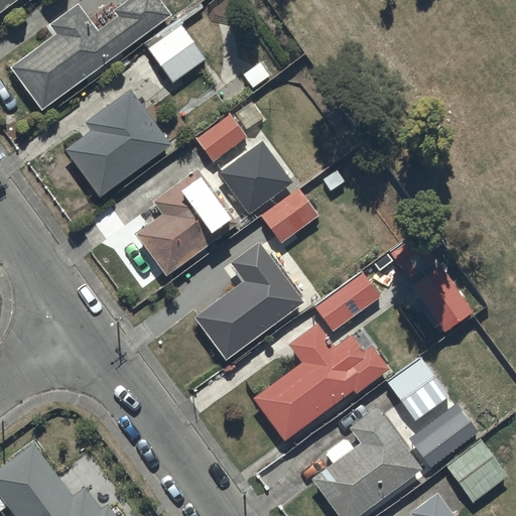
[(0,0),(0,10),(13,0),(0,0)]
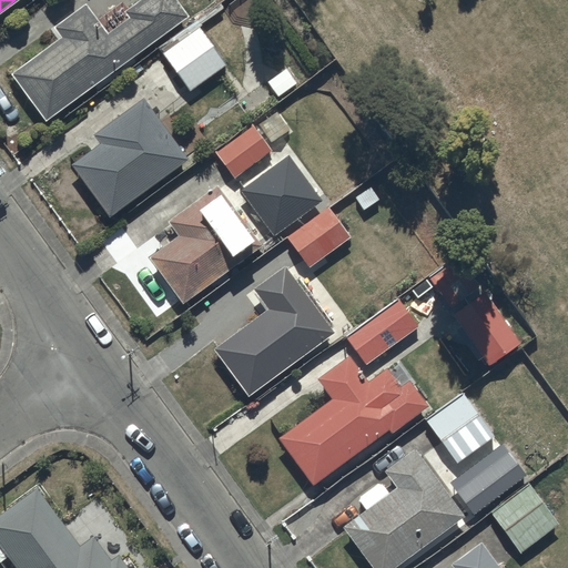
[(47,118),(189,14),(178,0),(138,0),(127,9),(131,16),(109,31),(87,1),(56,24),(63,36),(13,72),(47,118)]
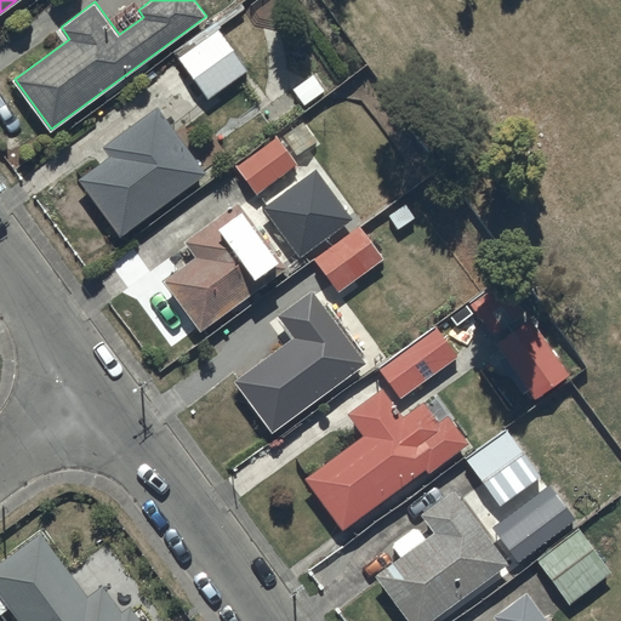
[(209,97),(248,68),(218,28),(180,57),(209,97)]
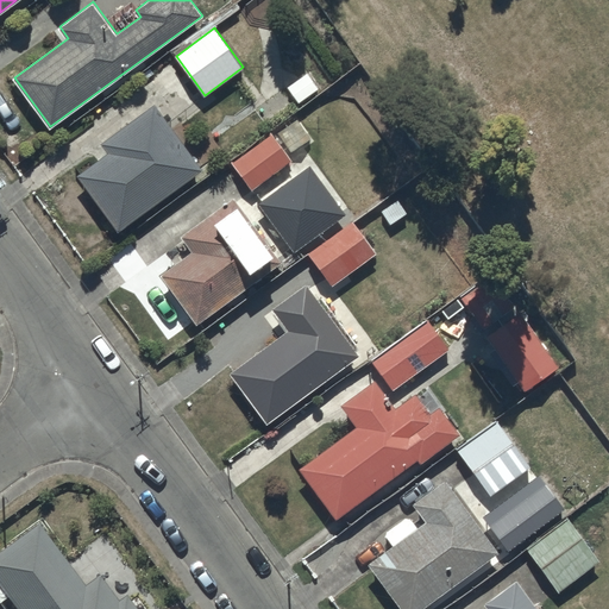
[(118,231),(202,168),(154,101),(100,142),(106,151),(76,174),(118,231)]
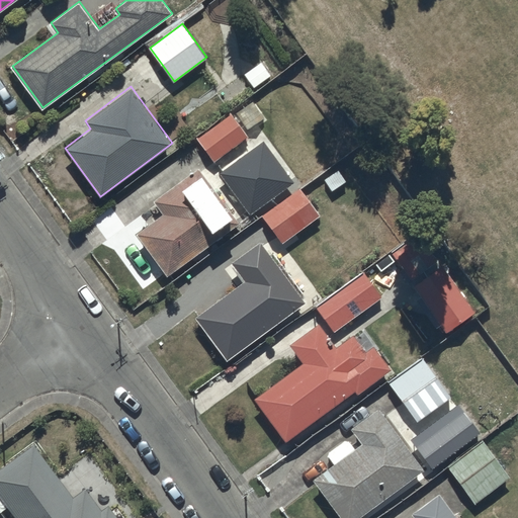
[(214,160),(248,134),(231,110),(196,137),(214,160)]
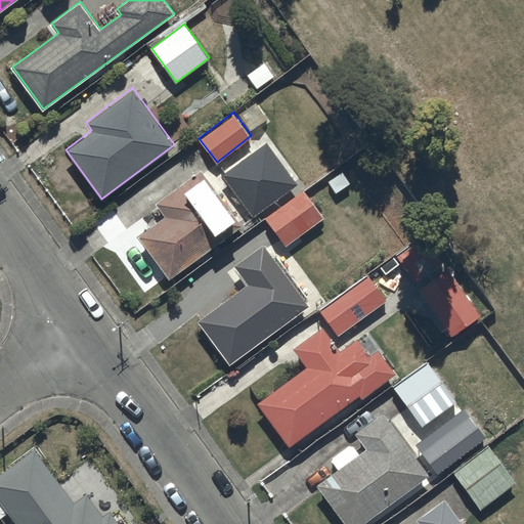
[(165,215),(137,235),(169,278),(242,224),(201,168),(156,202),(165,215)]
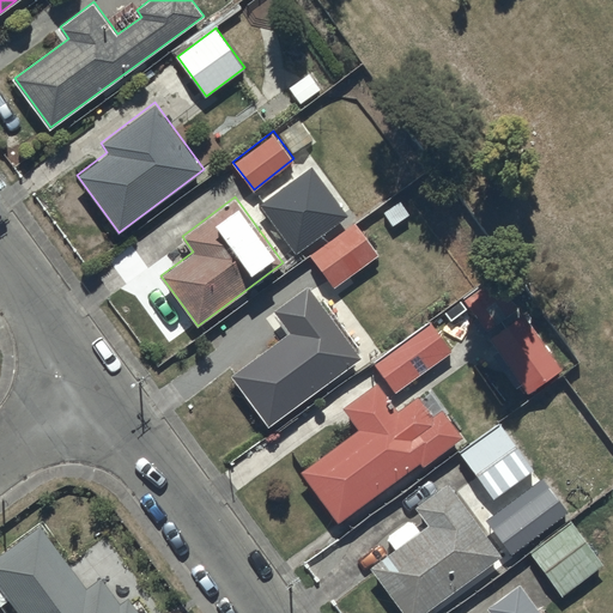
[(334,287),(377,255),(378,254),(353,222),(310,254),(334,287)]
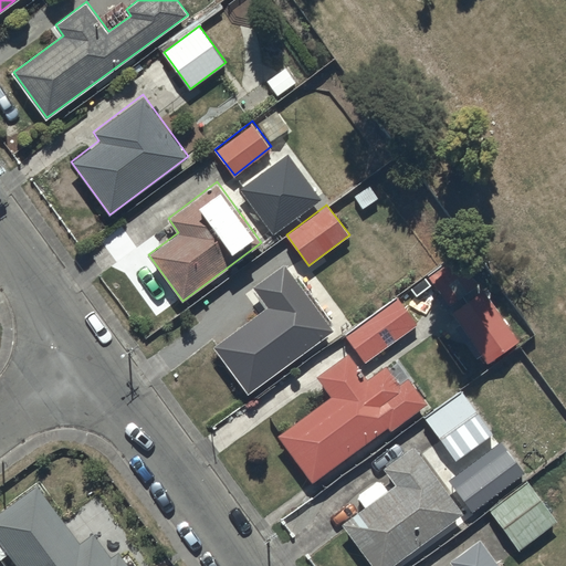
[(448,308),(469,337),(463,341),(477,357),(481,354),(489,363),(520,341),(458,259),(430,279),(451,306),(448,308)]
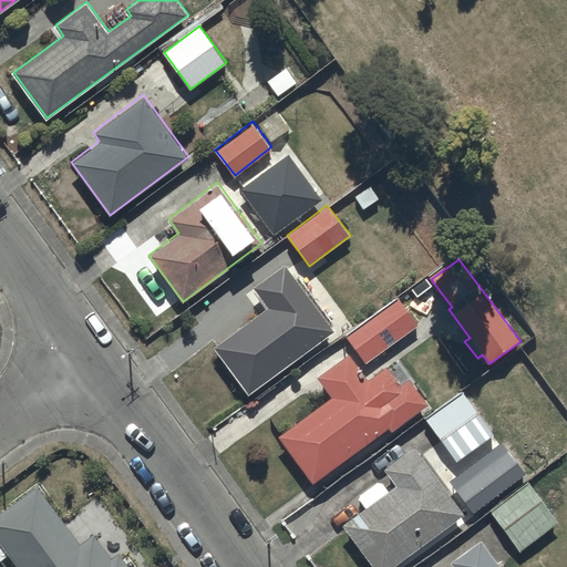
[(248,393),(334,328),(285,263),(254,286),(257,289),(245,298),(257,315),(214,348),(248,393)]
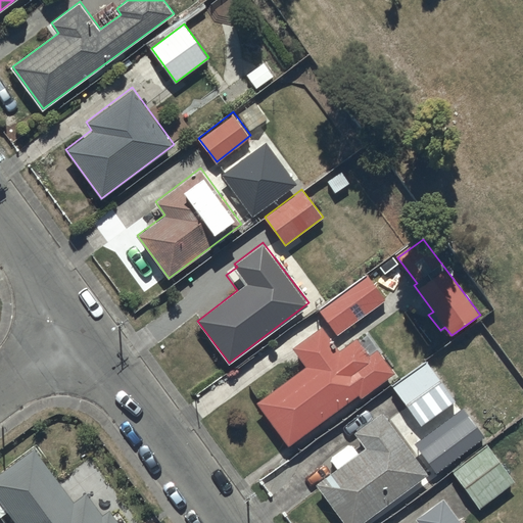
[(368,274),(319,308),(337,335),(386,300),(368,274)]
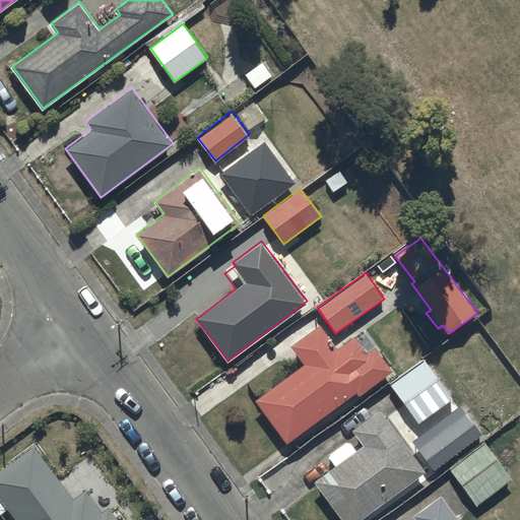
[(305,362),(256,398),(288,442),(355,391),(359,394),(391,370),(373,345),(367,349),(355,334),(339,346),(321,322),(291,344),(305,362)]
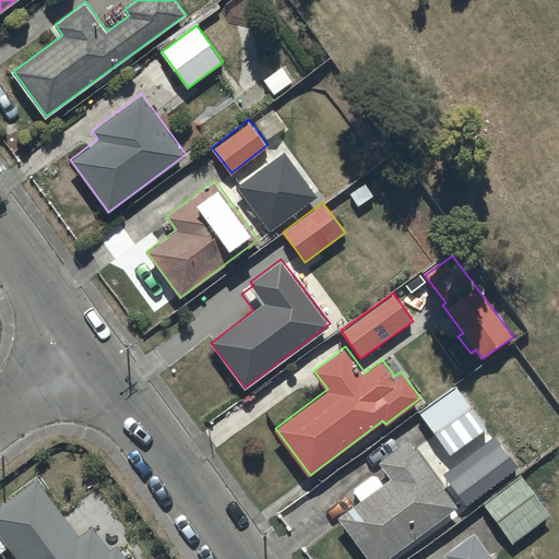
[(455,385),(419,412),(450,454),(486,428),(455,385)]
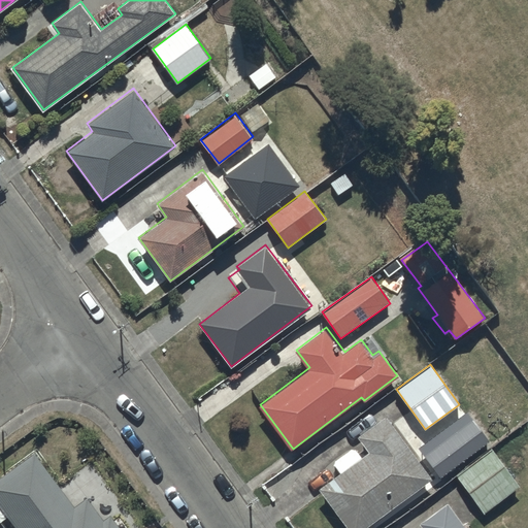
[(339,471),(318,488),(348,527),(363,527),(431,479),(385,415),(357,435),(367,451),(361,455),(355,447),(350,448),(333,459),(333,464),(339,471)]
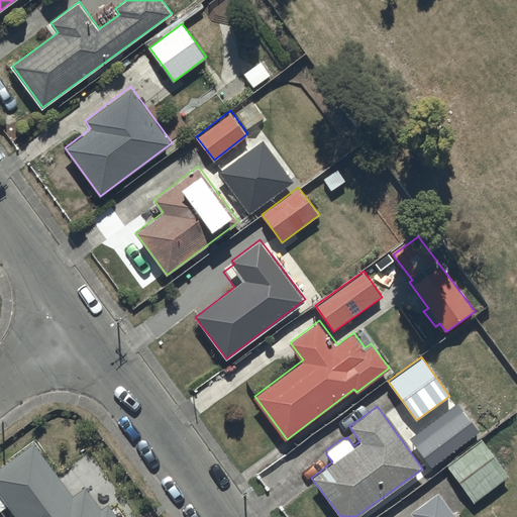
[(481,439),(446,466),(474,501),(508,476),(481,439)]
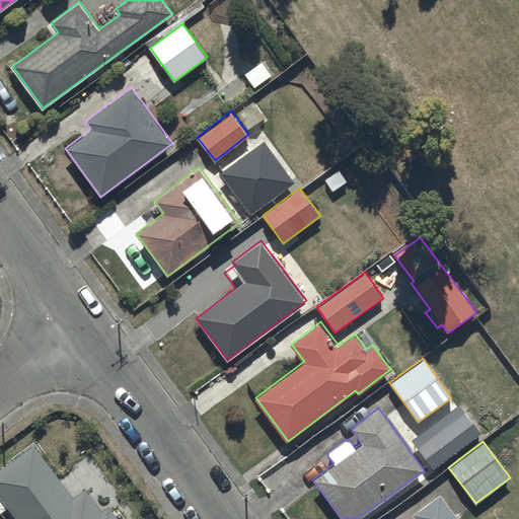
[(32,443),(0,467),(0,495),(17,518),(127,518),(117,505),(112,509),(108,506),(102,511),(85,488),(73,498),(32,443)]
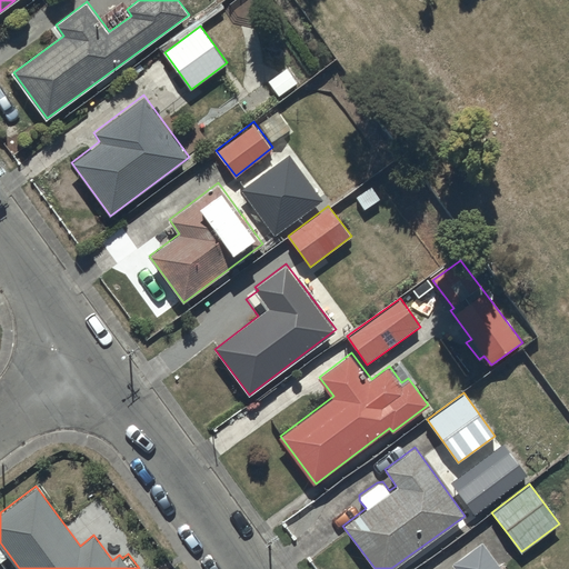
[(500,568),(480,541),(451,563),(455,568),(500,568)]
